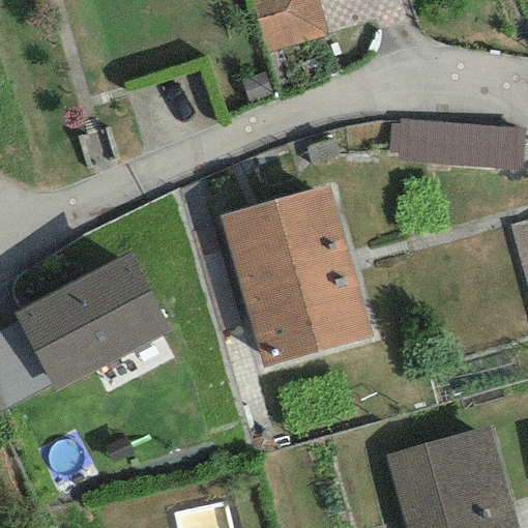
[(252,0),(267,53),(329,34),(319,0),(252,0)]
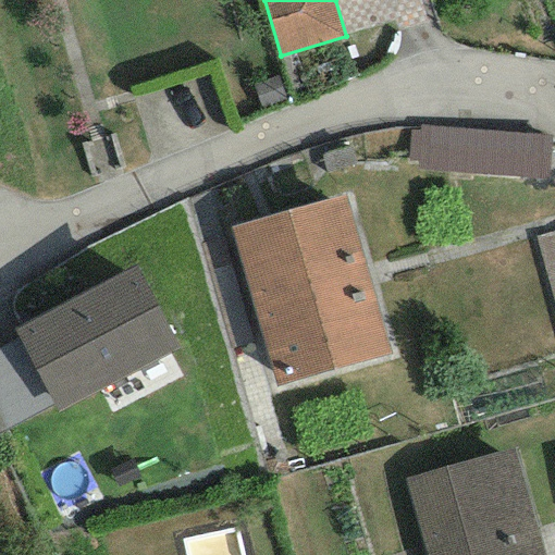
[(550,176),(551,134),(420,123),(420,130),(410,130),(409,159),(418,160),(418,168),(550,176)]
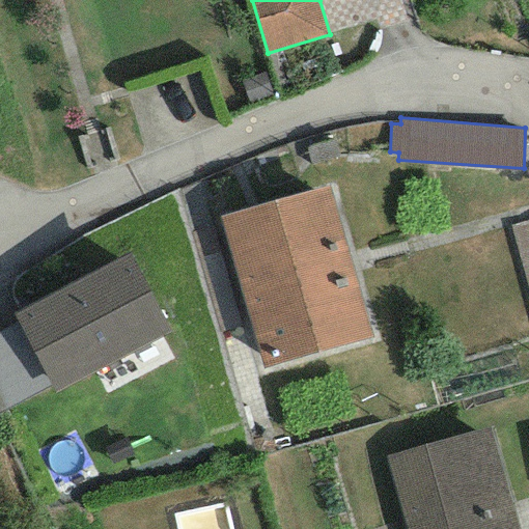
[(328,185),(220,216),(263,366),(371,335),(328,185)]
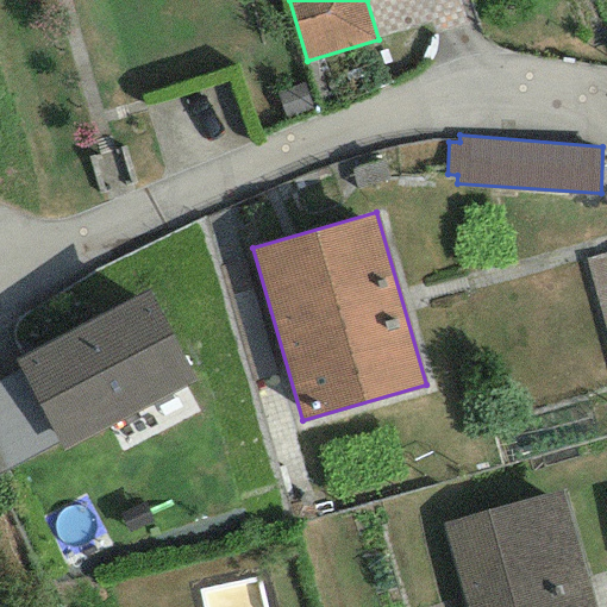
[(606,254),(588,258),(606,325),(606,254)]
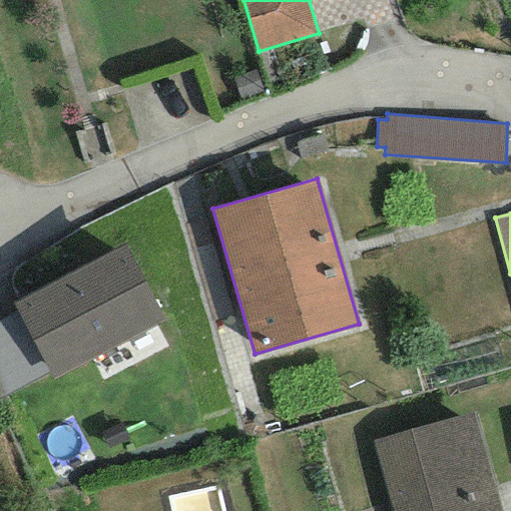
[(54,379),(166,319),(125,242),(13,303),(17,311),(49,371),(54,379)]
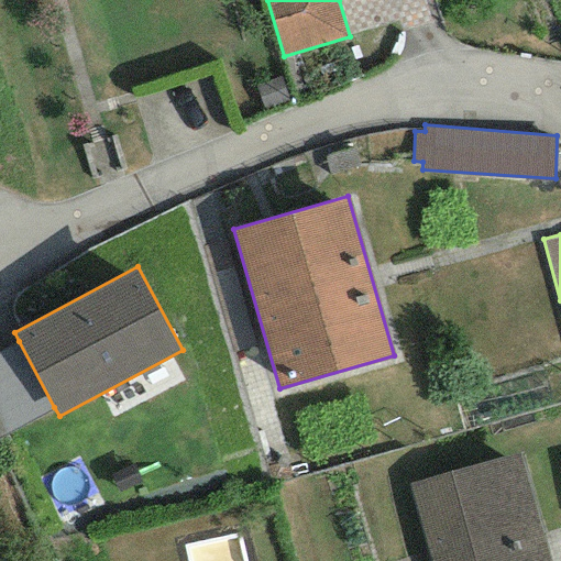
[(0,436),(54,407),(19,341),(0,351),(0,436)]
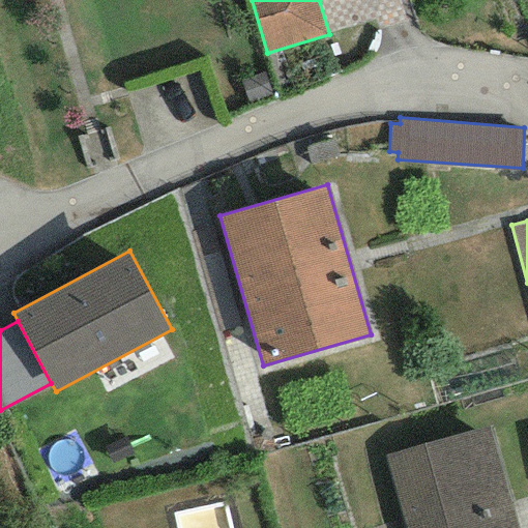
[(518,527),(491,426),(386,455),(407,527),(518,527)]
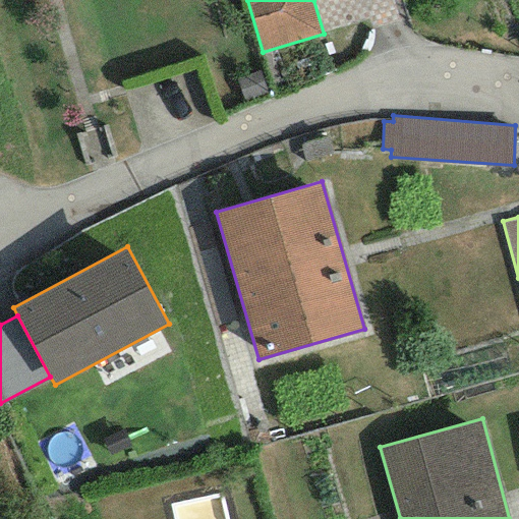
All buildings are outlined.
